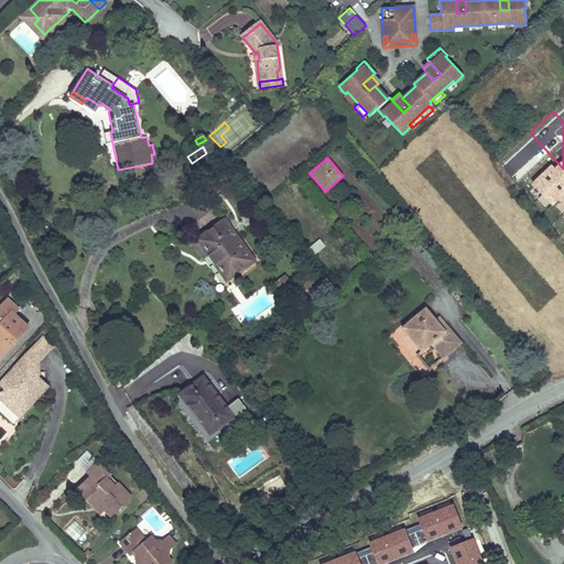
[(208,255),(227,280),(253,261),(225,220),(198,240),(208,255)]
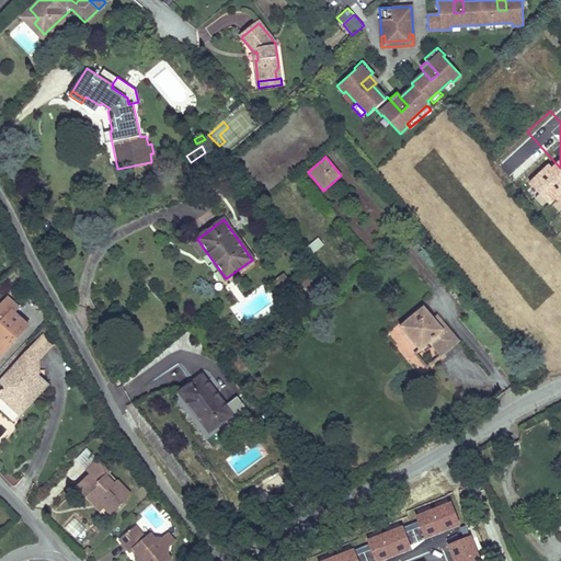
[(202,256),(207,253),(197,239),(192,242),(202,256)]
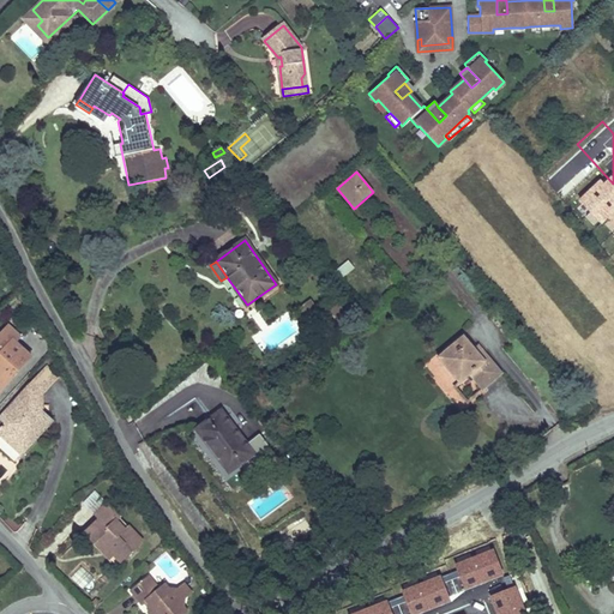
[(348,262),(335,272),(341,280),(354,268),(348,262)]
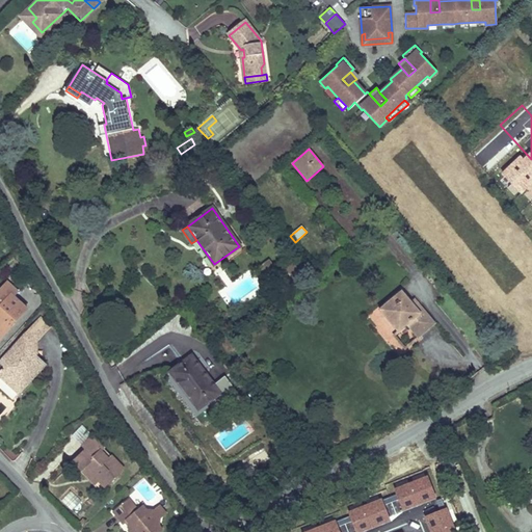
[(264,273),(273,267),(269,261),(259,267),(264,273)]
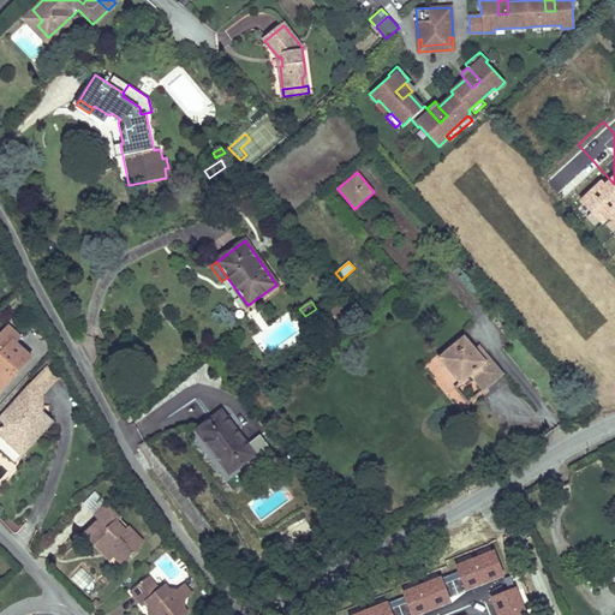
[(344,324),(350,317),(339,305),(332,311),(344,324)]
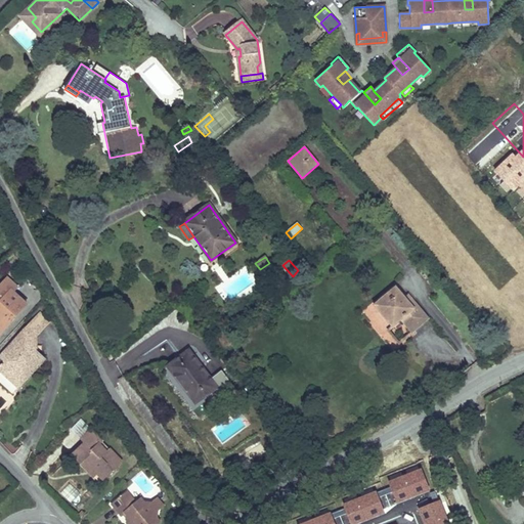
[(265,277),(274,271),(269,263),(260,269),(265,277)]
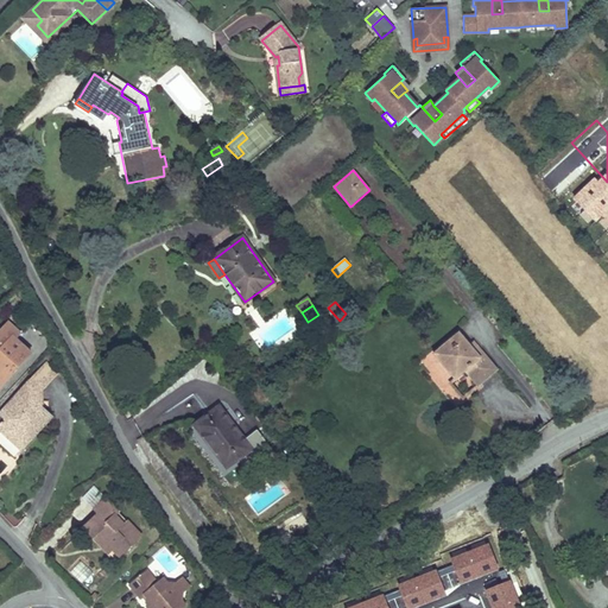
[(0,387),(6,381),(1,377),(12,366),(17,369),(31,354),(16,339),(20,334),(8,323),(0,331),(0,387)]
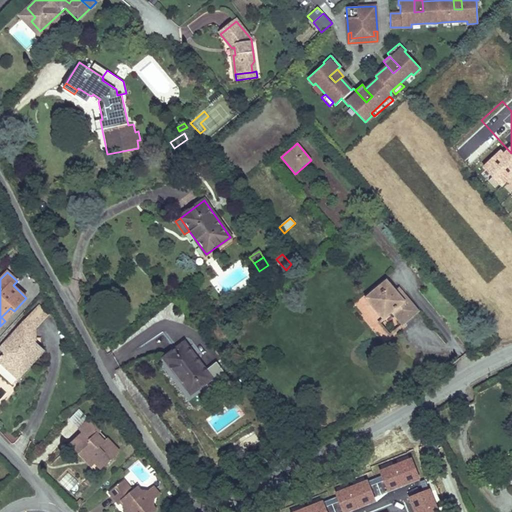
[(395,291),(387,280),(365,298),(383,320),(392,313),(402,326),(419,312),(403,293),(399,295),(395,291)]
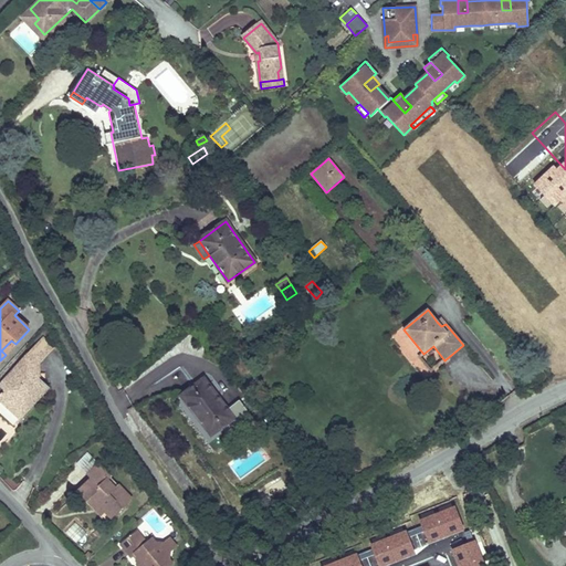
[(228,332),(232,336),(237,333),(233,327),(228,332)]
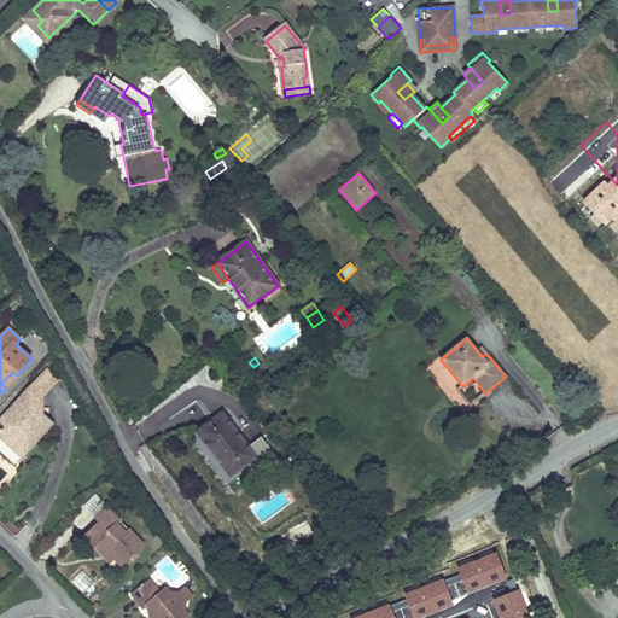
[(46,369),(29,388),(36,394),(41,398),(58,379),(46,369)]
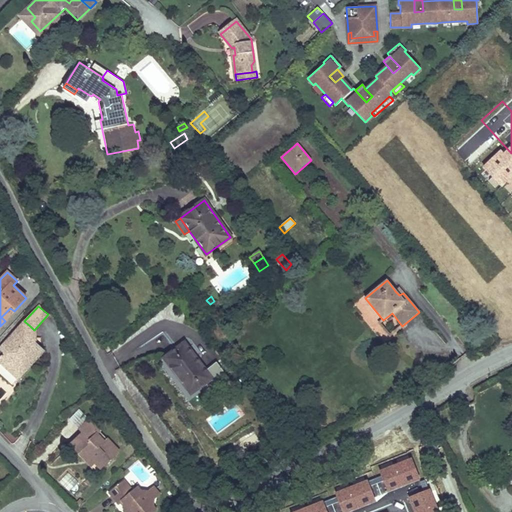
[(5,321),(14,311),(10,308),(1,317),(5,321)]
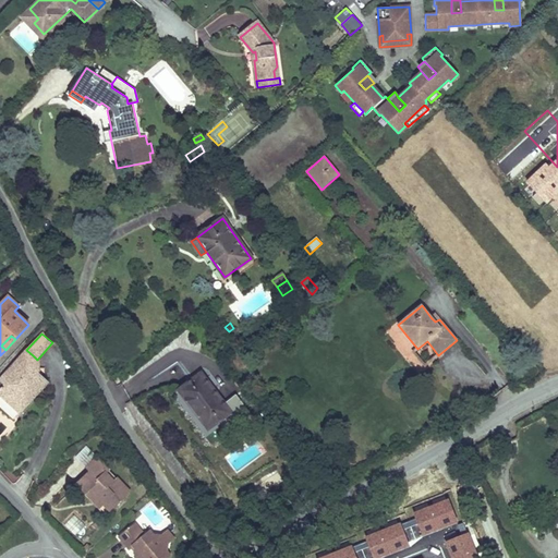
[(33,355),(26,350),(0,378),(0,381),(3,386),(0,388),(0,395),(9,403),(26,402),(25,398),(31,392),(35,397),(44,387),(39,381),(39,374),(34,374),(31,377),(28,375),(34,368),(33,355)]
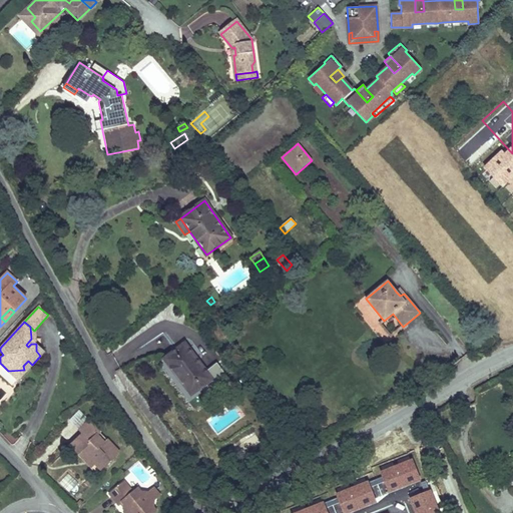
[(34,331),(30,327),(31,339),(26,345),(28,347),(31,344),(36,344),(35,332),(34,331)]
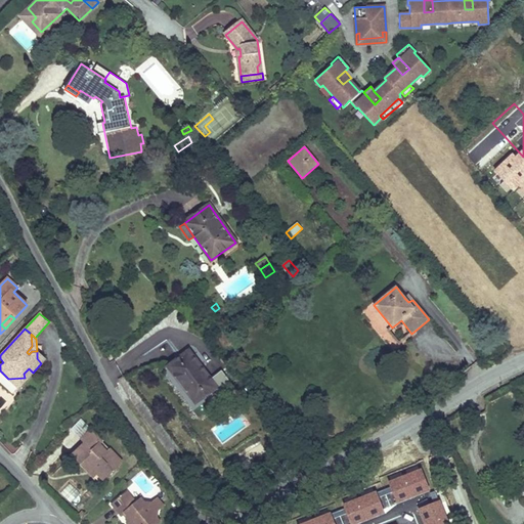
[(192,356),(188,350),(168,366),(195,403),(217,387),(200,364),(198,365),(191,357),(192,356)]
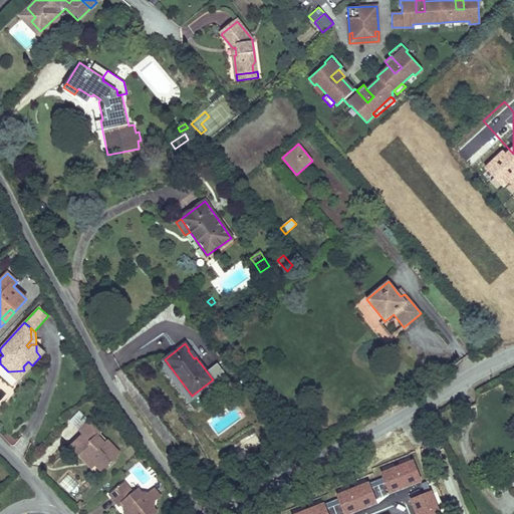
[(44,352),(36,344),(36,351),(40,356),(44,352)]
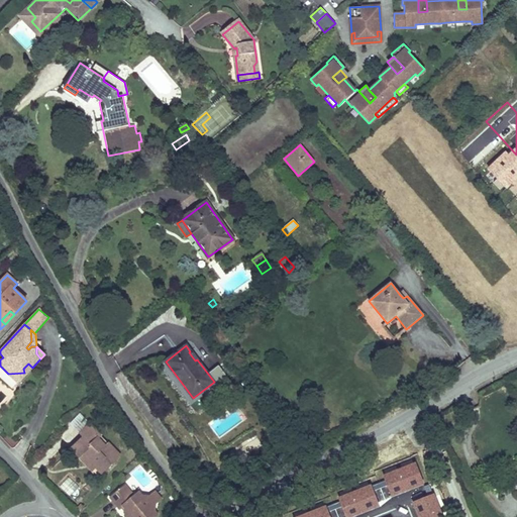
[(195,360),(197,359),(190,351),(189,352),(195,360)]
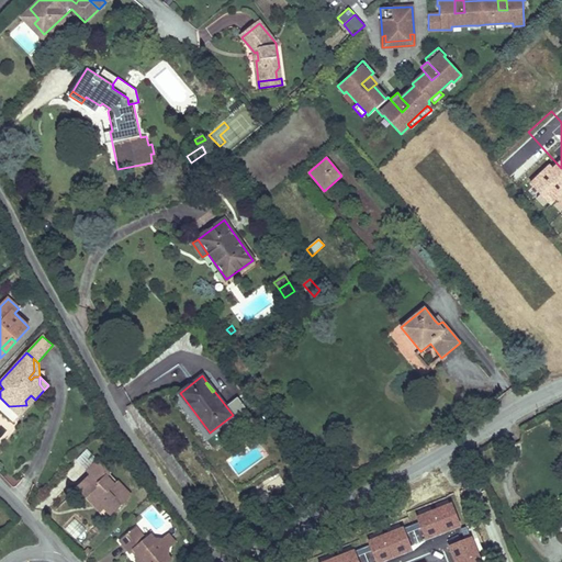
[(20,416),(35,400),(31,395),(25,401),(26,405),(9,406),(20,416)]
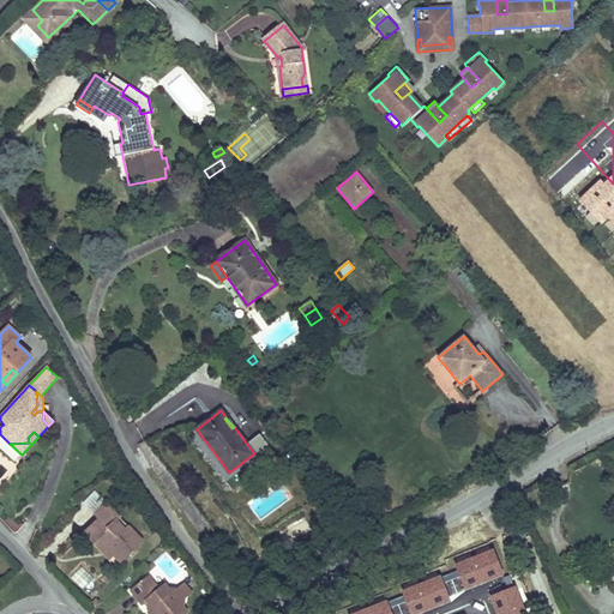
[(121,519),(109,506),(104,510),(109,515),(102,522),(101,519),(85,533),(95,543),(101,536),(108,545),(106,547),(114,555),(115,554),(122,561),(143,542),(128,527),(125,529),(118,522),(121,519)]
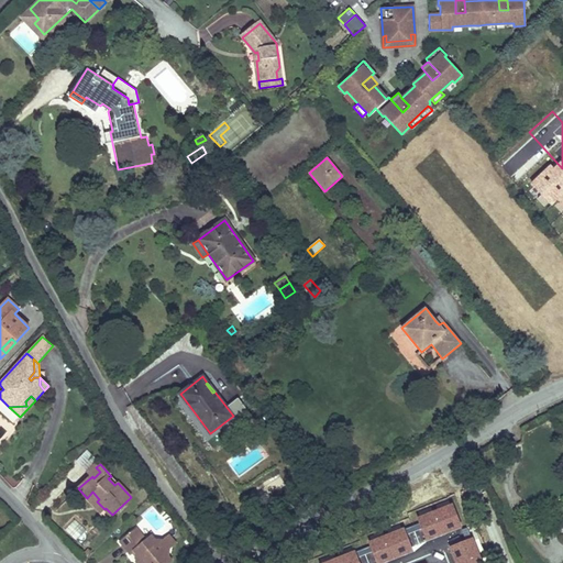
[(96,467),(94,466),(88,472),(92,476),(94,478),(100,472),(96,467)]
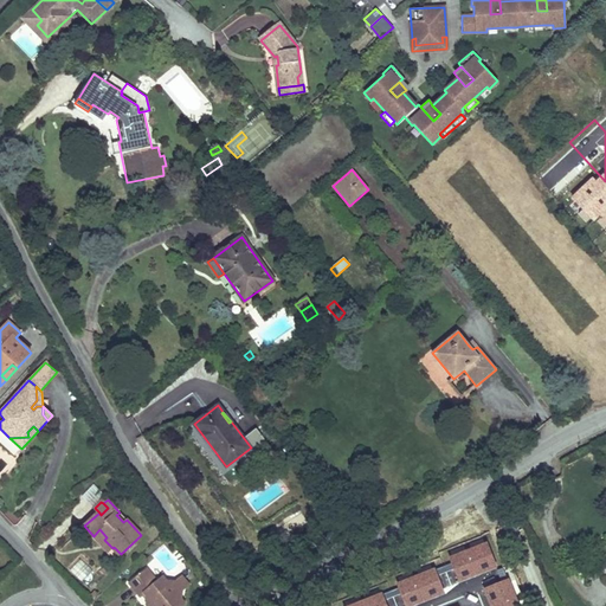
[(127,520),(120,513),(116,515),(123,522),(127,520)]
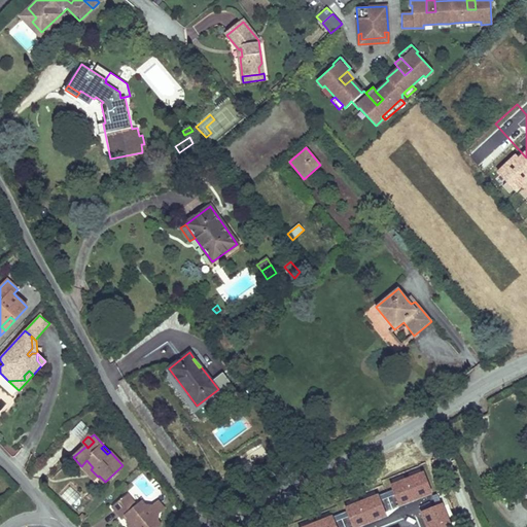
[(86,460),(81,466),(94,480),(97,478),(98,477),(91,469),(93,467),(86,460)]
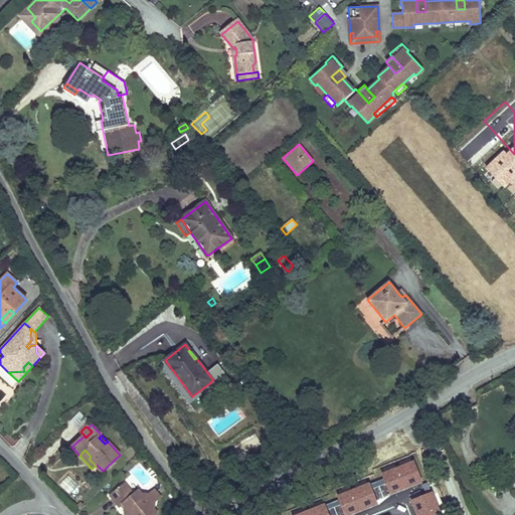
[(58,484),(70,495),(79,486),(67,474),(58,484)]
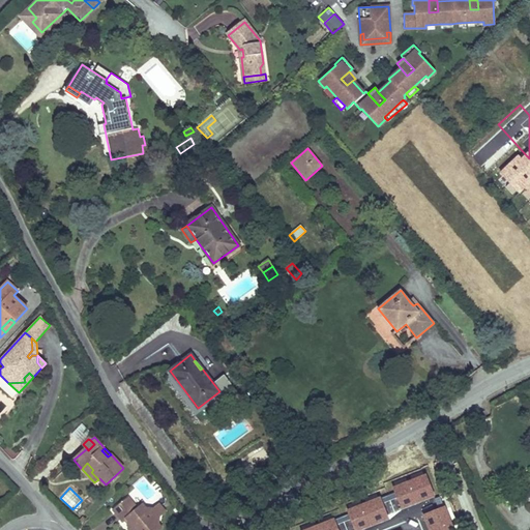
[(133,503),(142,501),(140,491),(130,493),(133,503)]
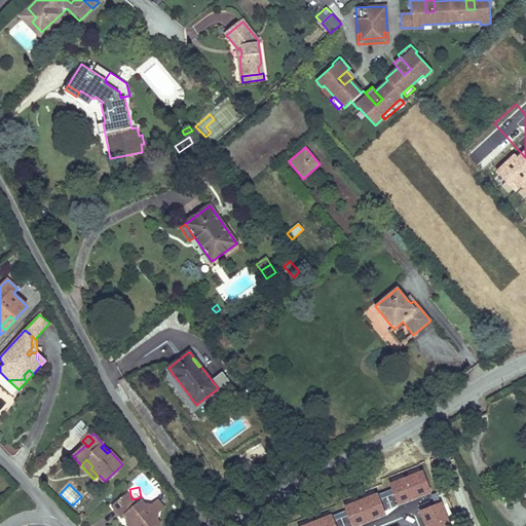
[(137,505),(127,494),(112,506),(121,518),(123,517),(125,515),(128,518),(127,522),(127,525),(157,525),(159,524),(157,521),(158,514),(151,505),(144,504),(142,501),(137,505)]
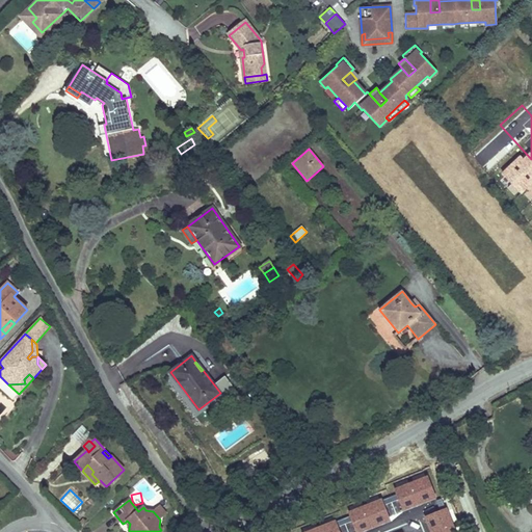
[(153,511),(160,520),(166,514),(159,506),(153,511)]
